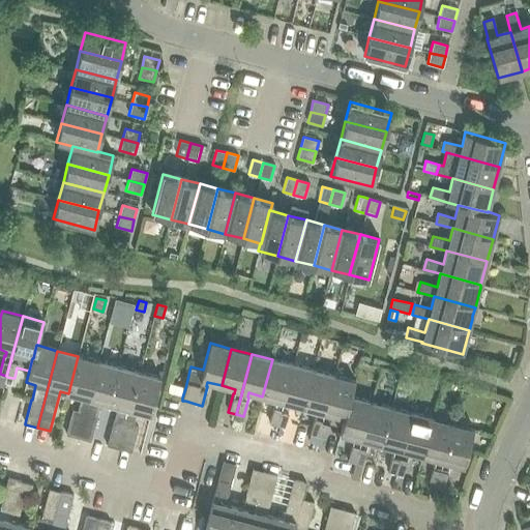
[(72,410),(66,434),(66,435),(78,438),(98,361),(78,356),(68,393),(82,396),(81,401),(80,401),(78,411),(72,410)]
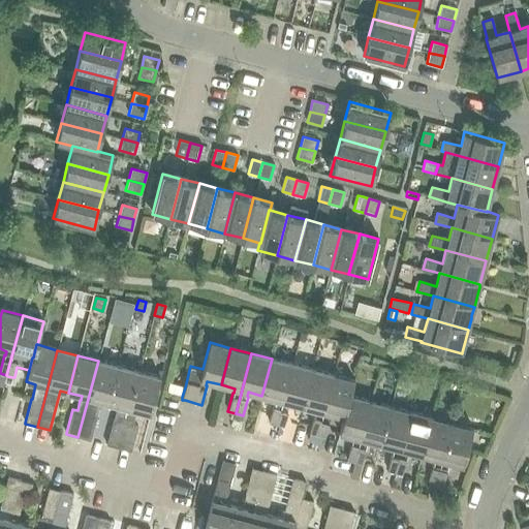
[(272,359),(261,396),(276,399),(274,403),(269,423),(276,424),(292,364),(272,359)]
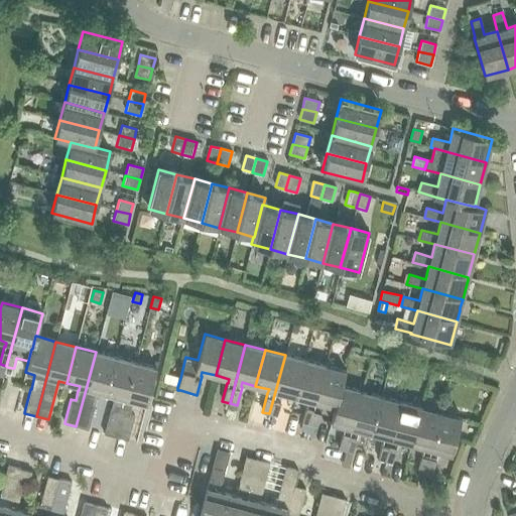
[(106,393),(116,357),(96,352),(76,426),(88,429),(95,405),(98,391),(106,393)]
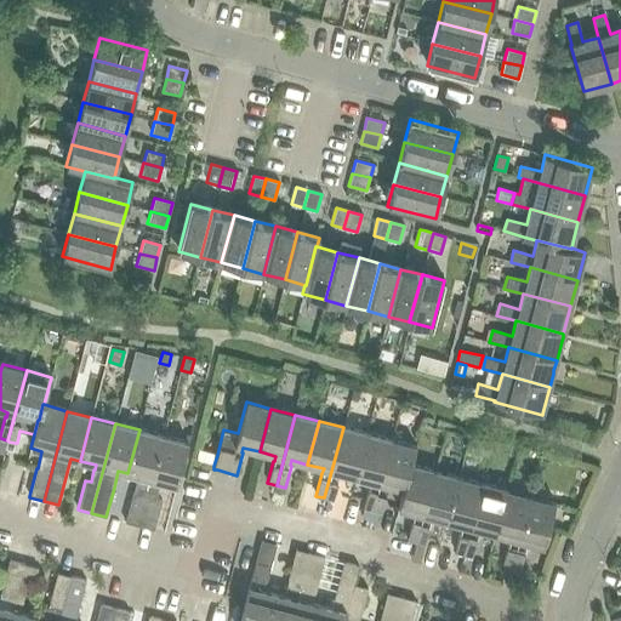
[(343,427),(324,497),(332,500),(339,478),(337,478),(339,473),(355,477),(366,433),(343,427)]
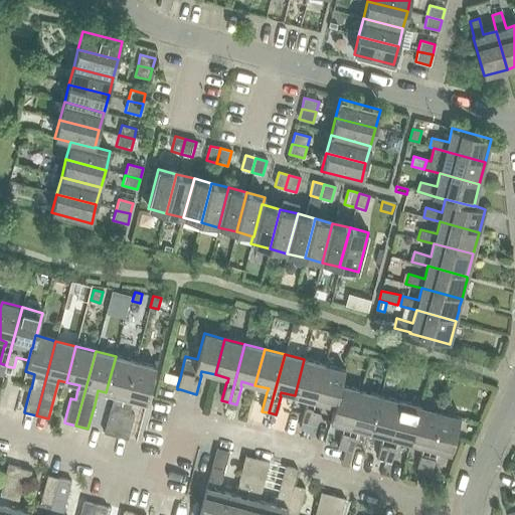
[(114,394),(110,408),(104,434),(116,437),(135,361),(116,356),(106,392),(114,394)]
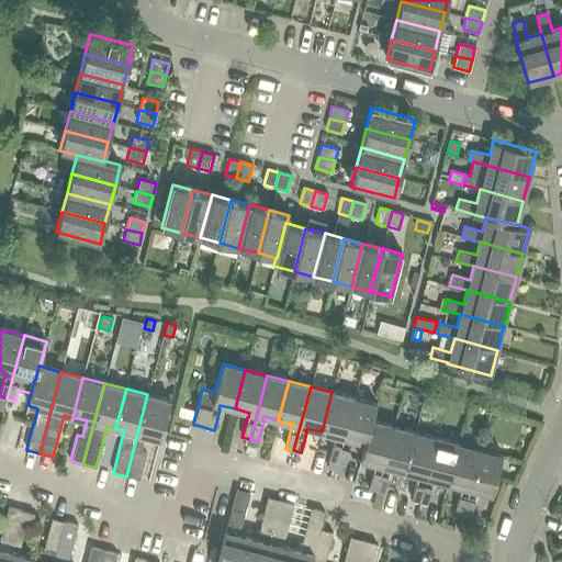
[(332,392),(322,431),(336,436),(335,440),(334,440),(329,460),(337,462),(353,397),(332,392)]
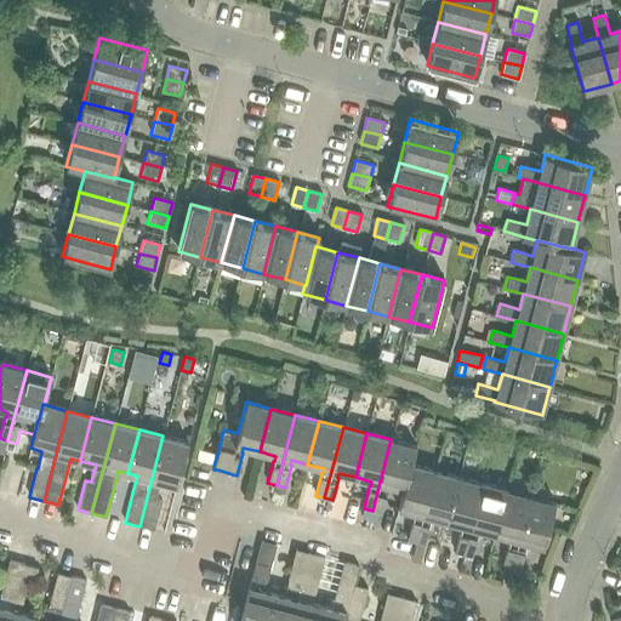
[(154,530),(154,529),(161,501),(155,499),(159,486),(158,486),(159,482),(176,486),(188,443),(163,436),(140,527),(154,530)]
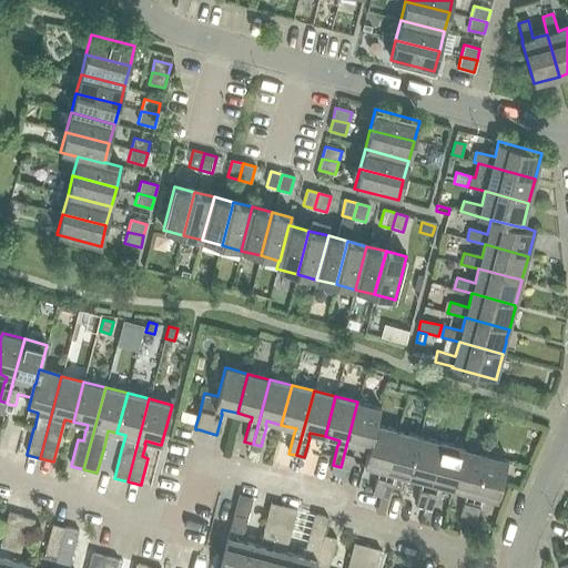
[(357,402),(341,467),(348,469),(354,449),(353,448),(354,444),(368,448),(369,448),(375,425),(375,426),(381,408),(357,402)]
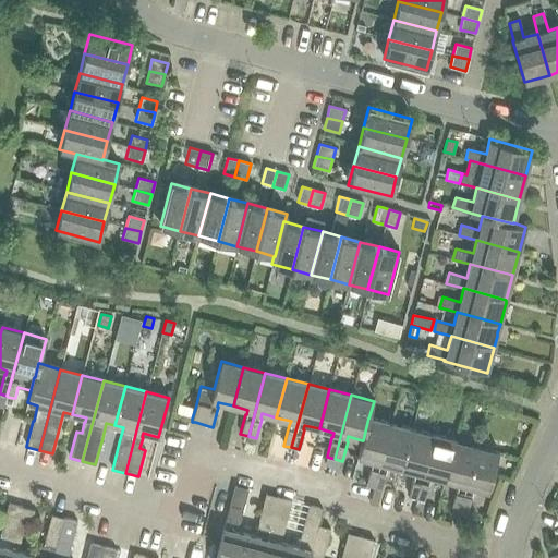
[(192,419),(195,409),(186,407),(184,416),(192,419)]
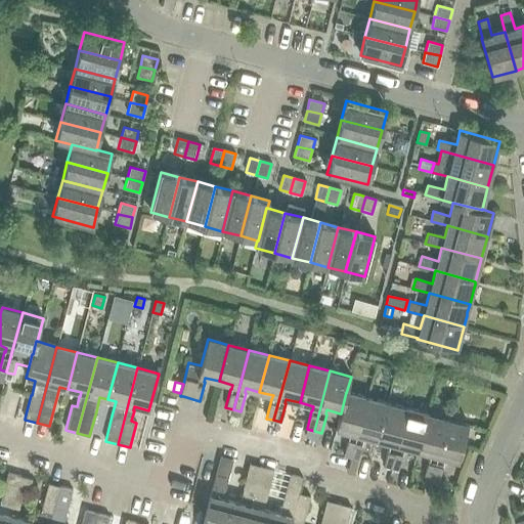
[(341,413),(340,413),(336,429),(350,433),(349,437),(348,437),(344,455),(350,457),(366,398),(346,393),(346,392),(341,413)]
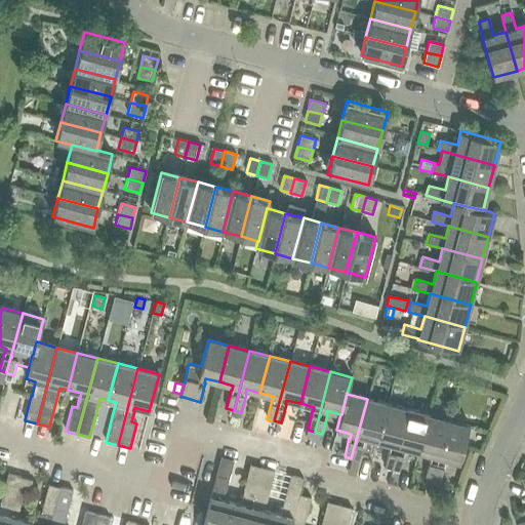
[(367,399),(351,458),(359,460),(364,441),(363,441),(364,437),(377,441),(388,404),(367,399)]
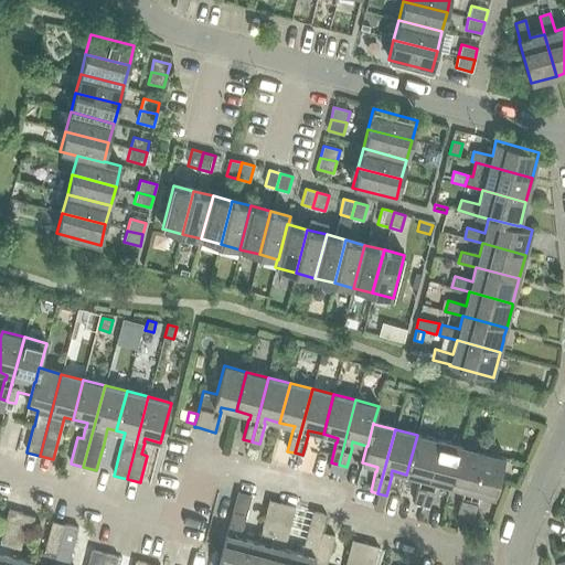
[(417,435),(406,475),(420,478),(419,482),(414,502),(422,504),(438,440),(417,435)]
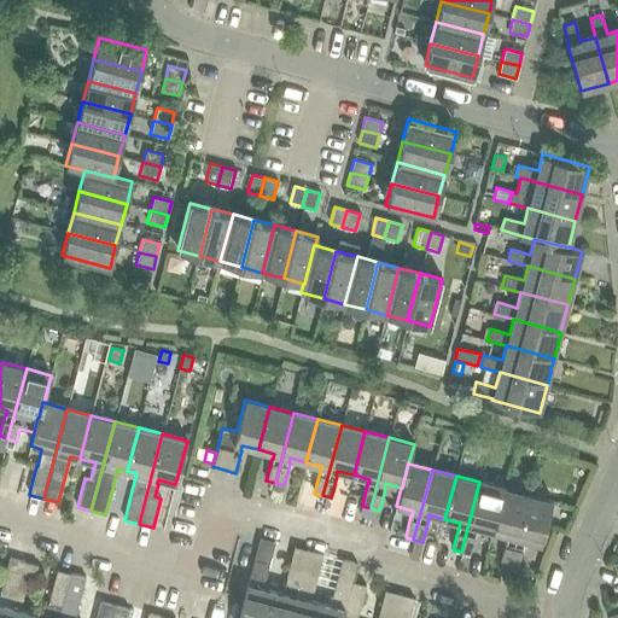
[(479,482),(461,552),(470,554),(476,532),(474,532),(476,528),(491,531),(503,488),(479,482)]
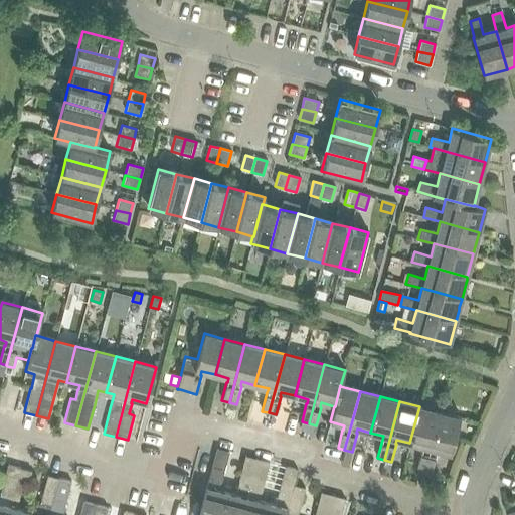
[(419,406),(409,443),(423,447),(422,451),(421,450),(416,469),(423,470),(440,411),(419,406)]
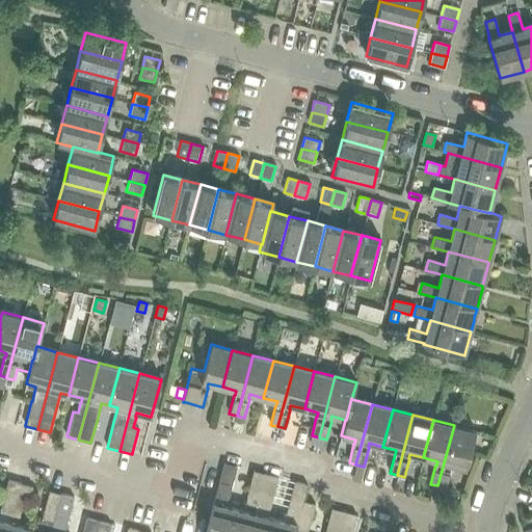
[(454,425),(437,485),(445,487),(450,469),(451,464),(466,469),(475,431),(454,425)]
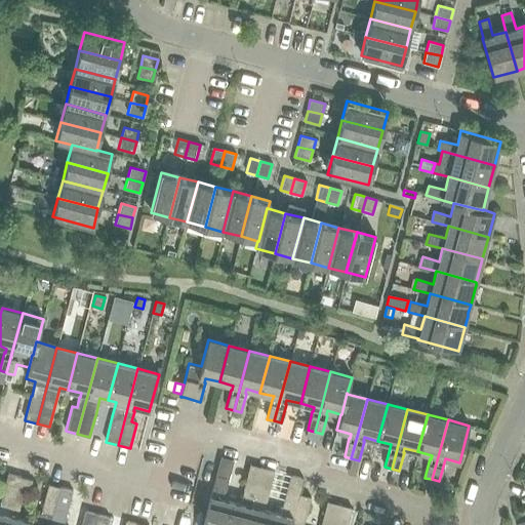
[(234,460),(221,456),(202,524),(225,524),(232,501),(223,499),(234,460)]
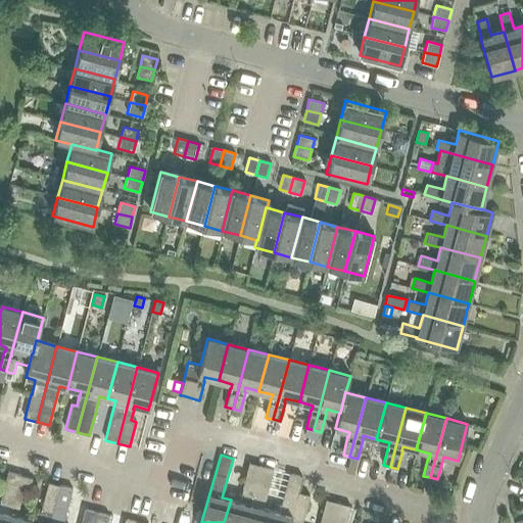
[(231,500),(224,522),(245,522),(260,466),(249,463),(242,487),(239,502),(231,500)]
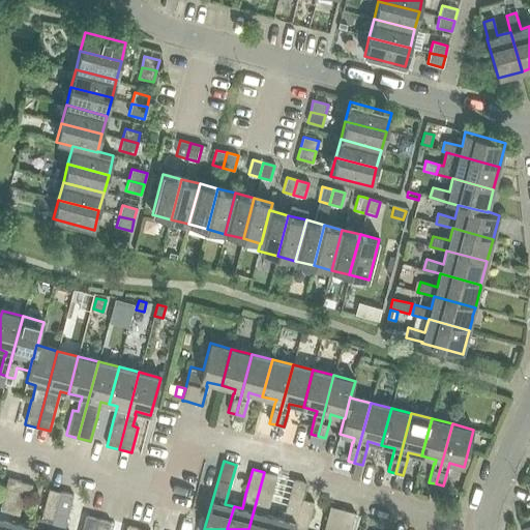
[(264,472),(248,529),(270,529),(274,517),(266,514),(276,475),(264,472)]
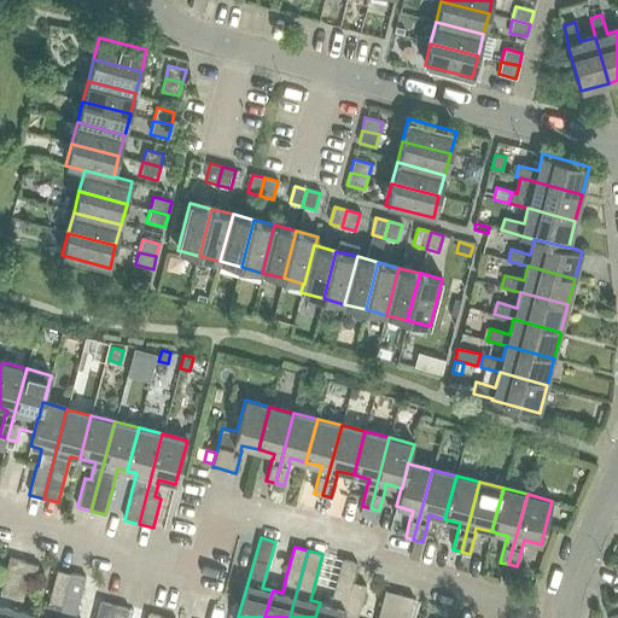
[(10,558),(0,592),(0,617),(7,617),(23,561),(10,558)]
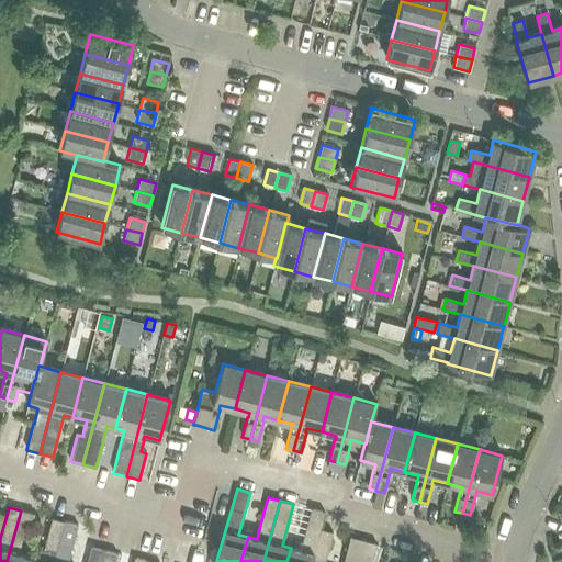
[(324,512),(311,508),(300,550),(291,548),(287,561),(310,561),(319,529),(324,512)]
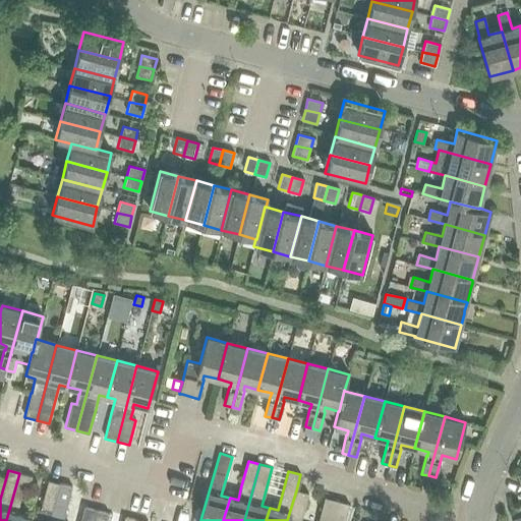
[(25,501),(32,476),(19,473),(6,520),(27,520),(30,517),(16,514),(17,510),(20,500),(25,501)]
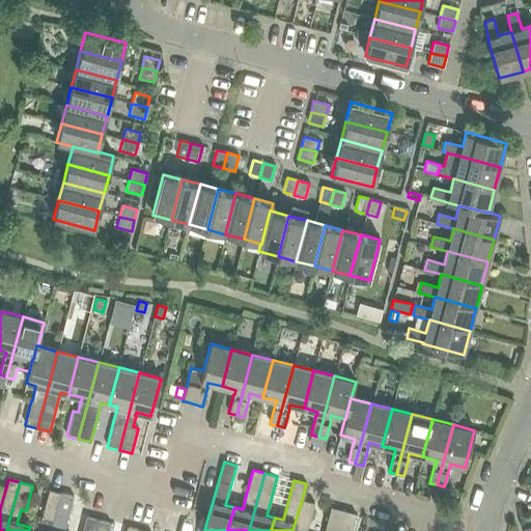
[(49,490),(43,514),(38,529),(30,527),(28,530),(51,530),(61,493),(49,490)]
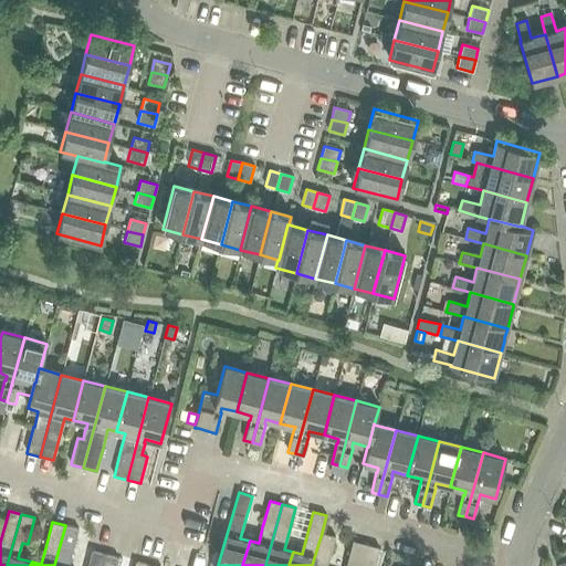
[(62,565),(63,565),(65,554),(71,555),(79,528),(65,525),(54,565),(62,565)]
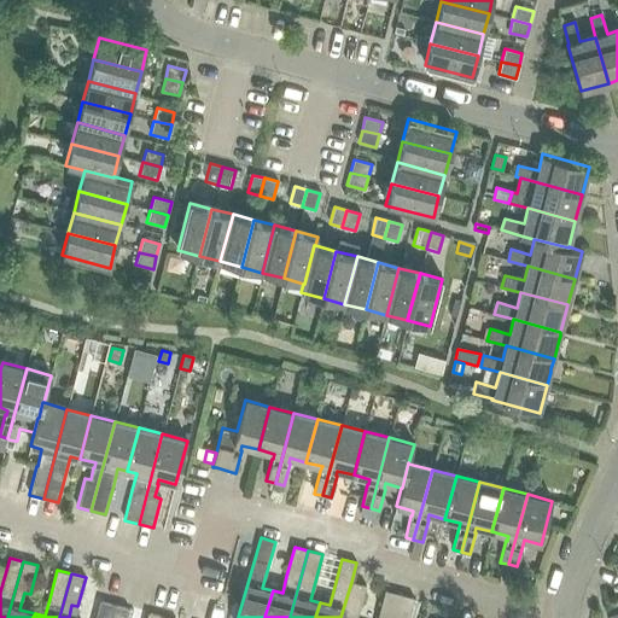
[(366,586),(351,582),(340,617),(350,617),(353,613),(357,614),(366,586)]
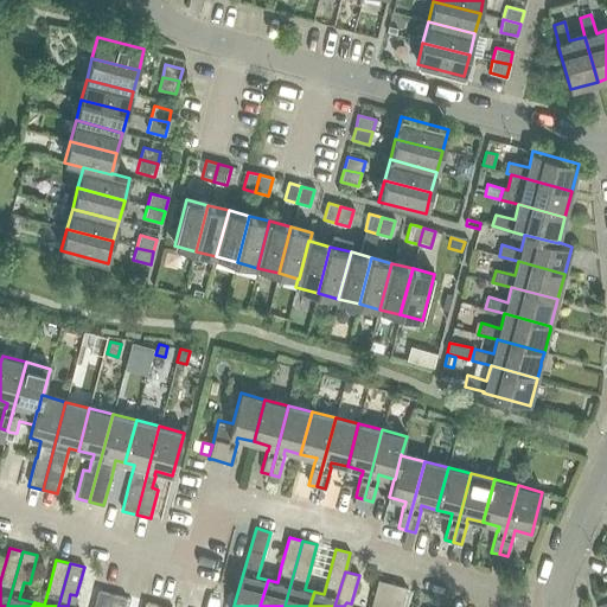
[(385,606),(393,583),(378,580),(370,606),(385,606)]
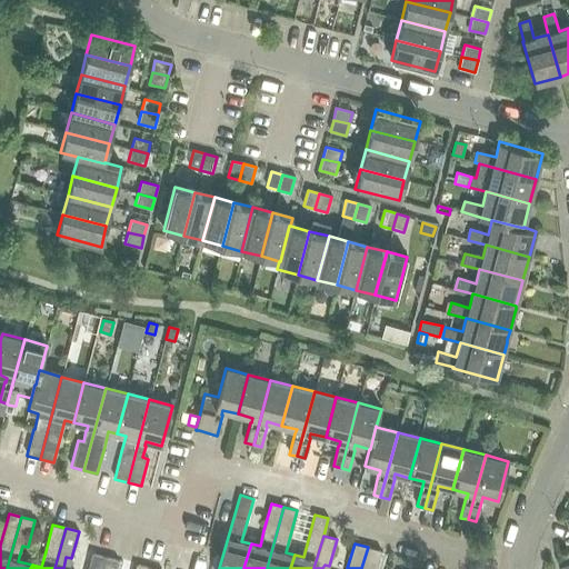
[(376,568),(380,550),(368,547),(361,568),(376,568)]
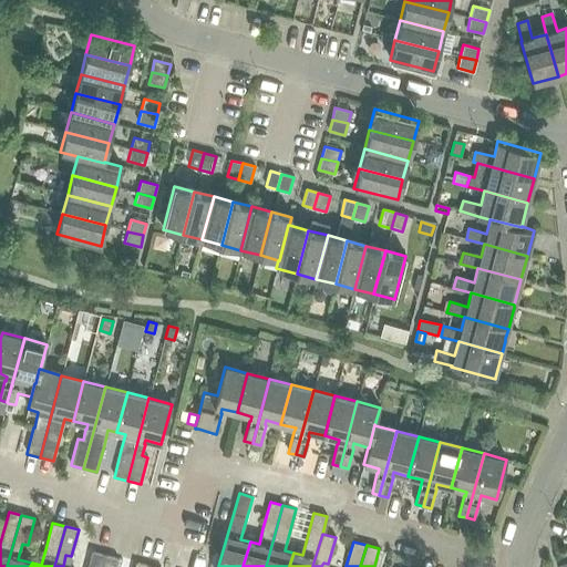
[(101,566),(104,555),(92,552),(88,566),(101,566)]
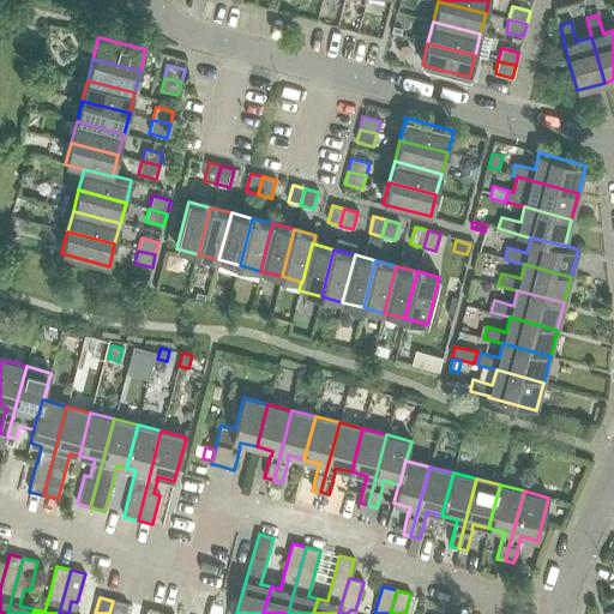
[(125,613),(127,605),(113,601),(109,613),(125,613)]
